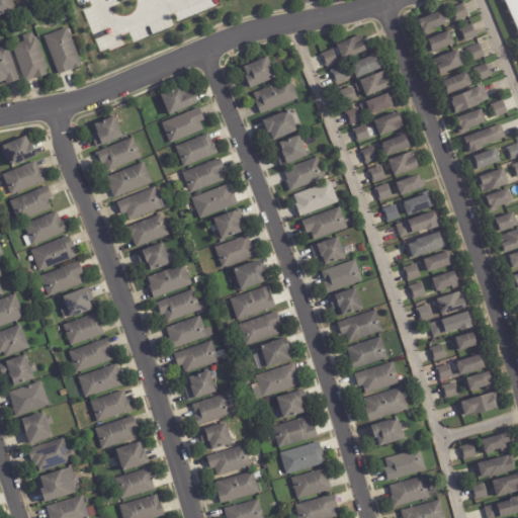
[(0,0),(8,0),(13,13),(0,18),(0,0)]
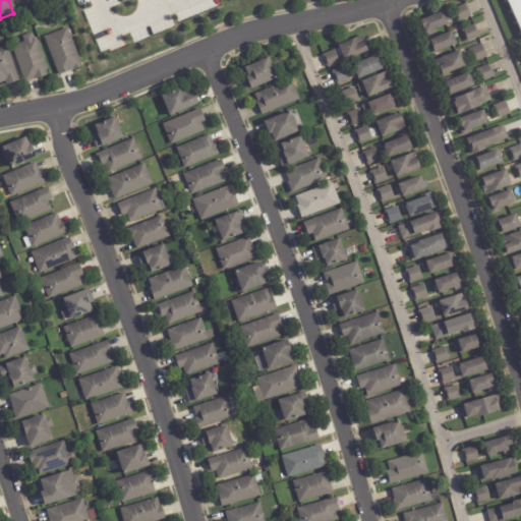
[(468,4),(473,16),(460,21),(455,8),(468,3),(468,4)]
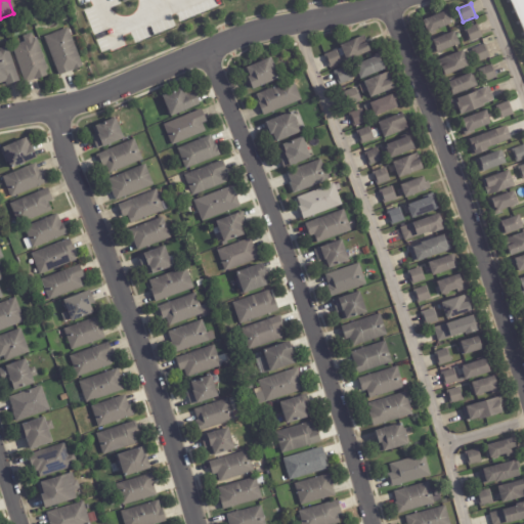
[(451,22),(450,22),(451,24),(434,31),(435,34),(426,38),(422,29),(426,27),(424,20),(447,10),(451,22)]
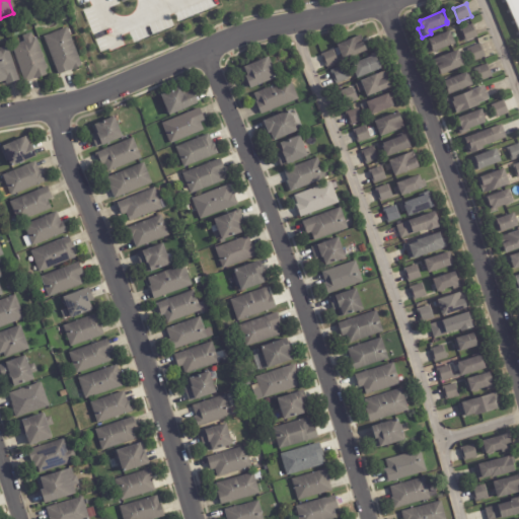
[(475,24),(479,36),(467,42),(462,28),(474,23),(475,24)]
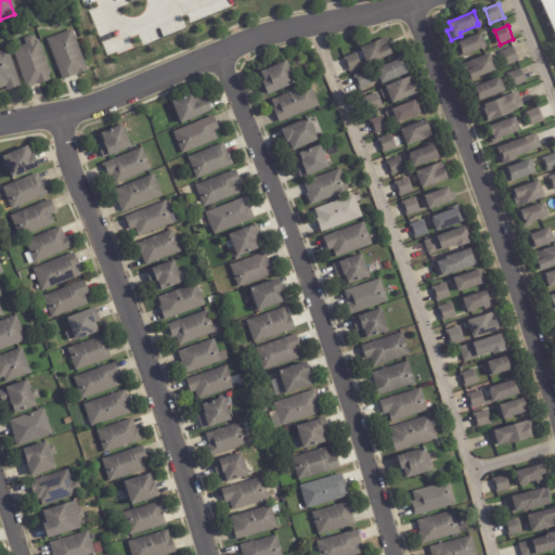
[(89,72),(64,81),(48,40),(49,40),(47,35),(53,33),(55,38),(73,30),(89,72)]
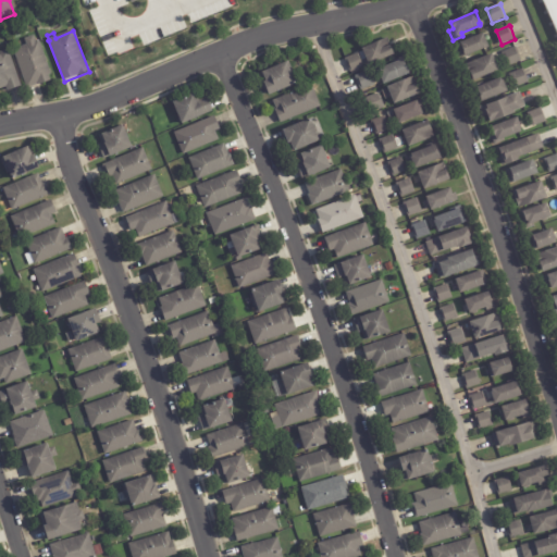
[(486,33),(492,45),(462,58),(457,44),(486,32),(486,33)]
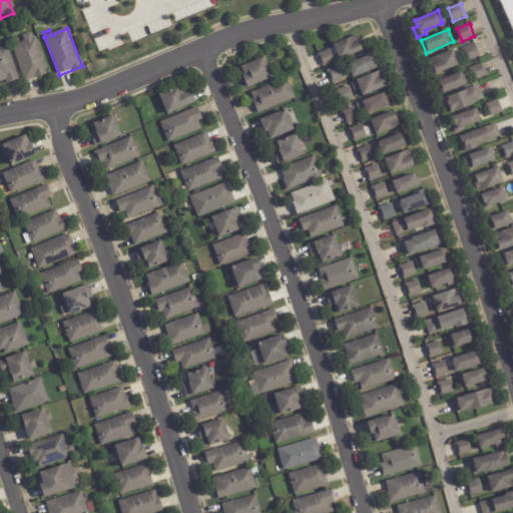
[(36,79),(26,82),(13,46),(25,42),(23,36),(32,33),(34,39),(37,38),(48,70),(46,71),(47,76),(37,80),(36,79)]
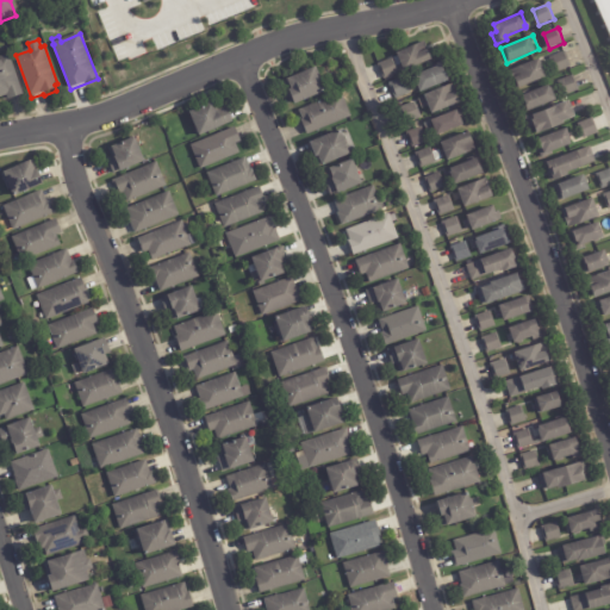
[(428,47),(428,48),(429,47),(434,57),(405,69),(398,51),(424,39),(428,47)]
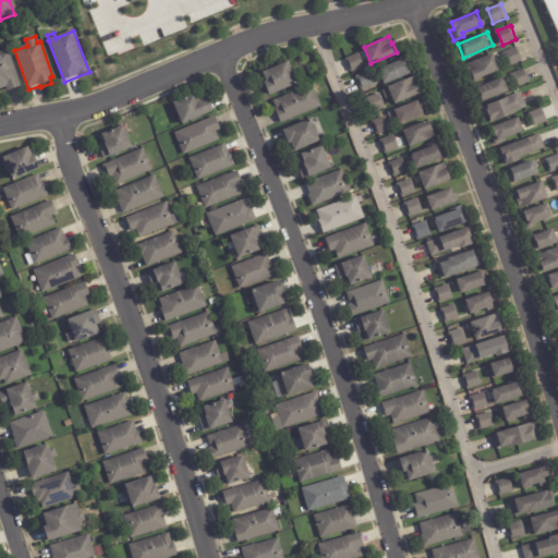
[(520,48),(524,60),(510,65),(505,52),(519,47),(520,48)]
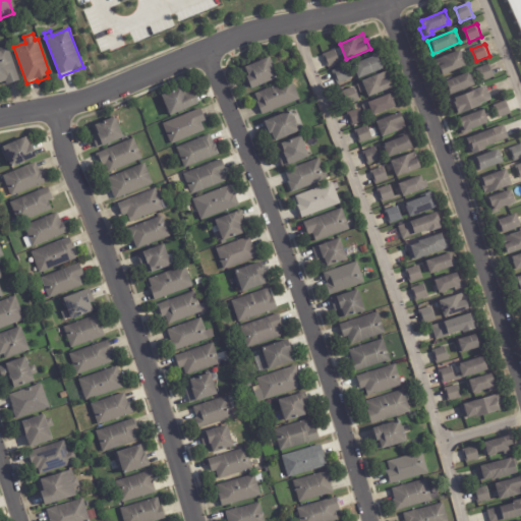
[(18,82),(8,87),(6,82),(0,84),(0,54),(3,53),(2,50),(8,47),(21,81),(18,82)]
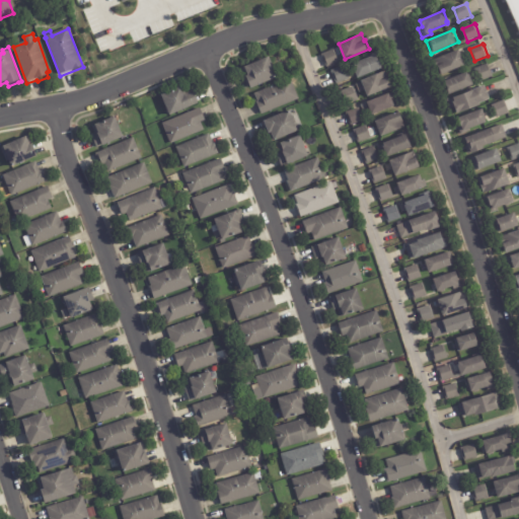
[(336,49),(341,62),(327,67),(322,54),(336,49)]
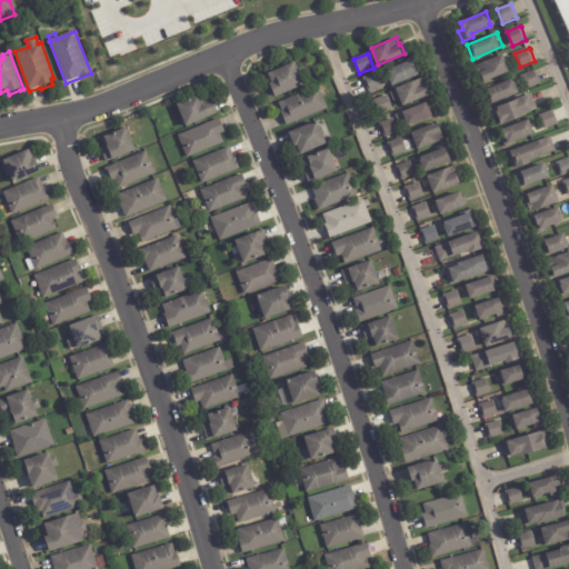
[(507,56),(513,70),(483,82),(476,66),(506,53),(507,56)]
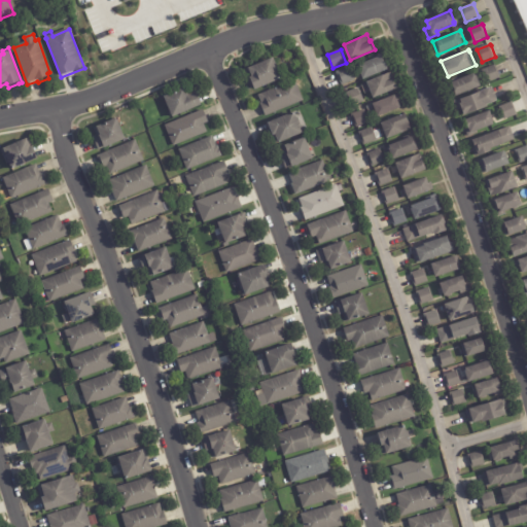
[(386,58),(390,68),(366,78),(361,67),(363,67),(362,64),(384,55),(386,58)]
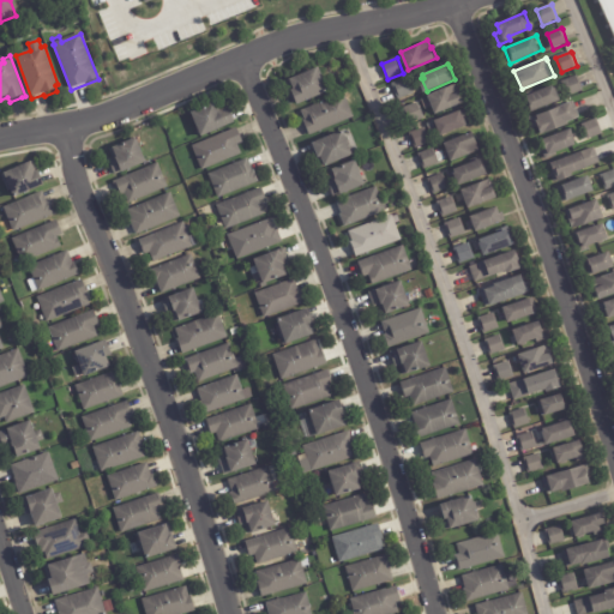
[(298,102),(293,91),(290,92),(286,82),(318,66),(329,91),(299,104),(298,102)]
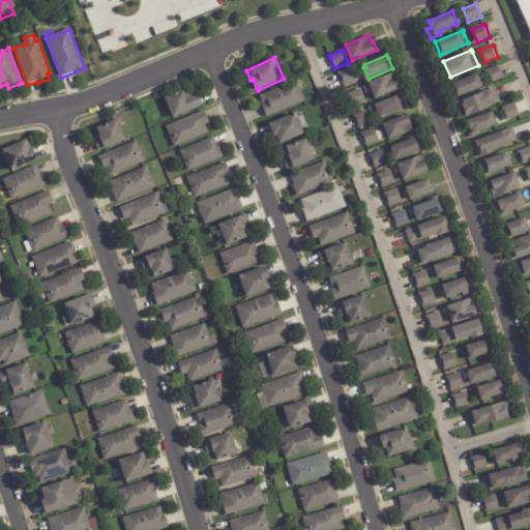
[(500,66),(505,78),(493,83),(488,69),(500,64),(500,66)]
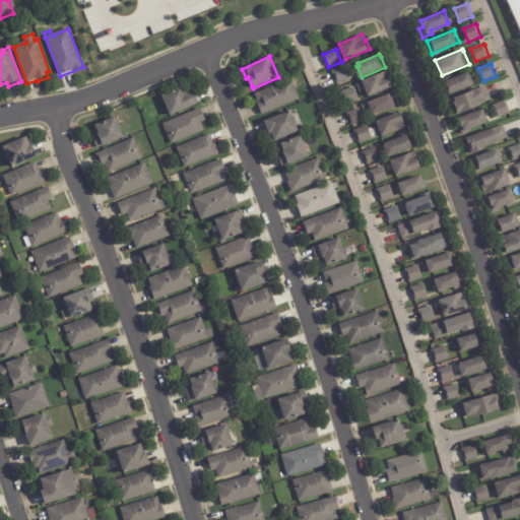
[(351,76),(351,78),(338,83),(333,70),(346,65),(351,76)]
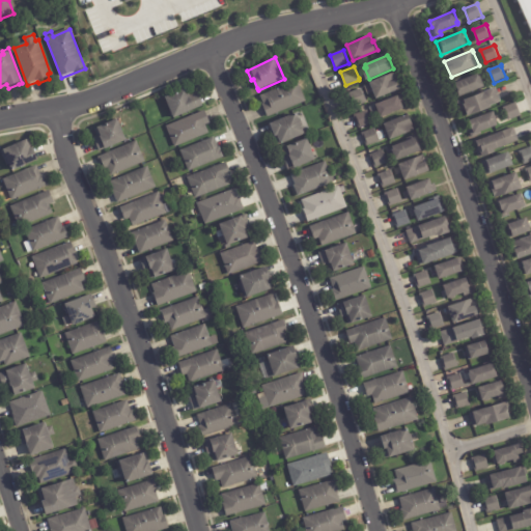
[(397,77),(398,78),(400,77),(403,87),(378,98),(372,82),(395,72),(397,77)]
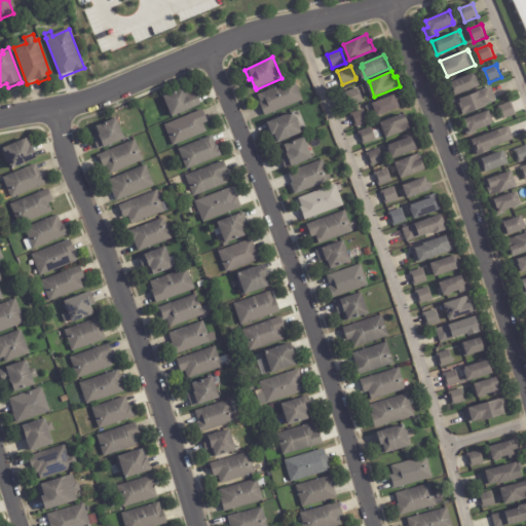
[(477,74),(477,75),(478,74),(482,85),(474,88),(472,88),(470,90),(454,97),(448,81),(452,79),(453,81),(476,72),(477,74)]
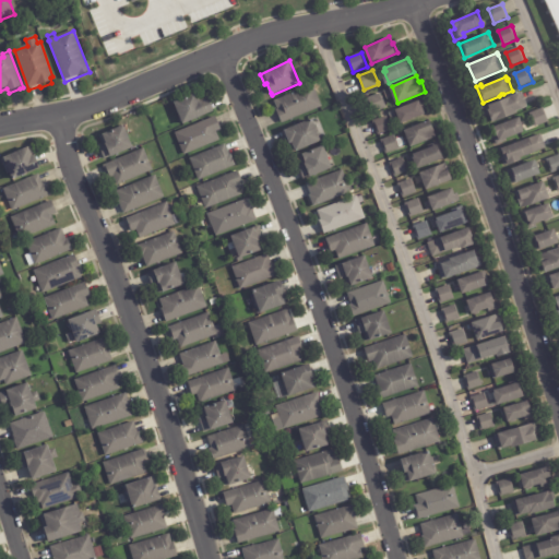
[(283,121),(277,110),(280,109),(275,100),(314,84),(323,106),(283,123),(283,121)]
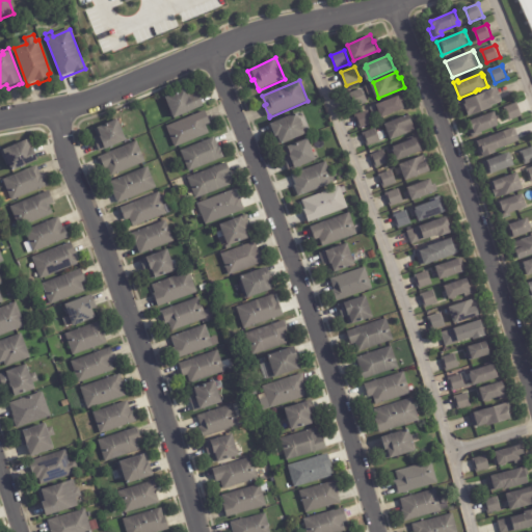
[(197,95),(203,107),(174,118),(164,97),(186,88),(189,97),(197,94),(197,95)]
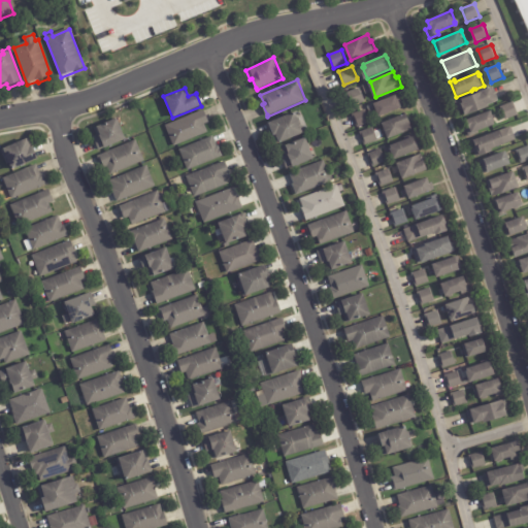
[(361,89),(366,101),(353,106),(348,93),(361,88),(361,89)]
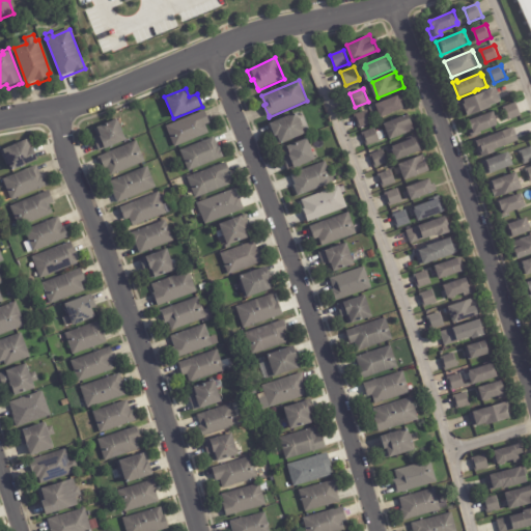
[(495,90),(499,103),(491,106),(492,108),(468,116),(466,110),(460,112),(456,103),(494,88),(495,90)]
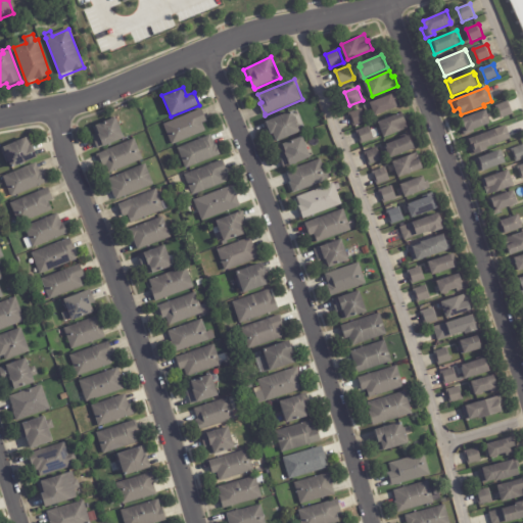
[(396,95),(398,99),(396,100),(398,105),(376,114),(371,101),(395,92),(396,95)]
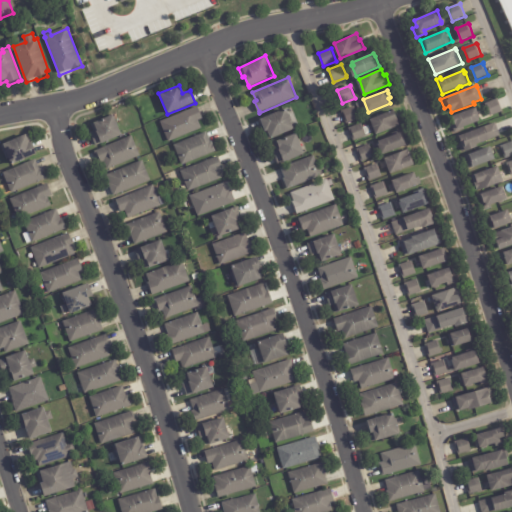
[(500,100),(504,111),(491,116),(486,103),(499,99),(500,100)]
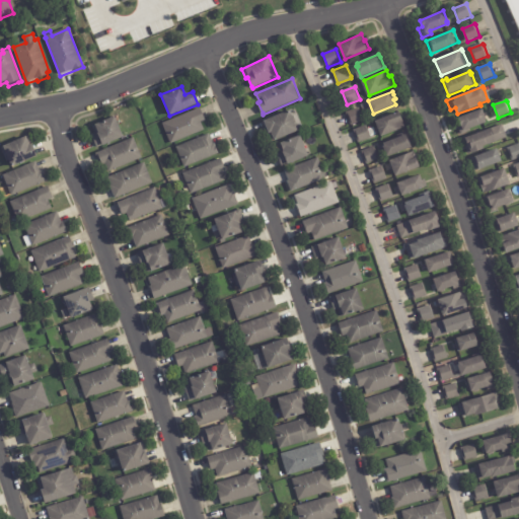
[(200,109),(205,120),(201,122),(205,130),(170,144),(161,124),(200,107),(200,109)]
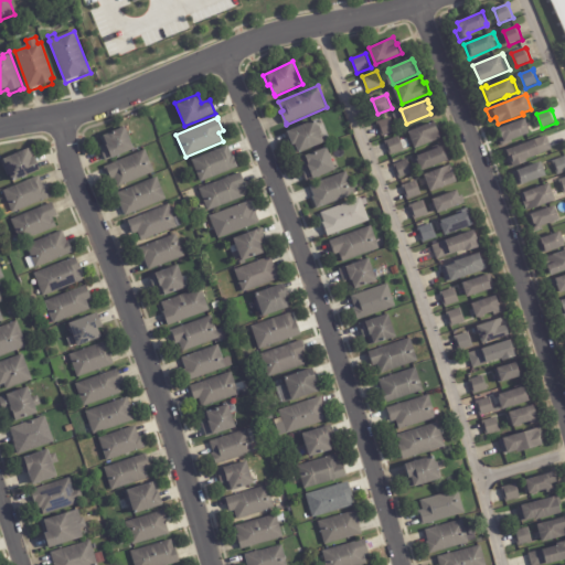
[(393,118),(397,131),(383,137),(377,123),(392,117),(393,118)]
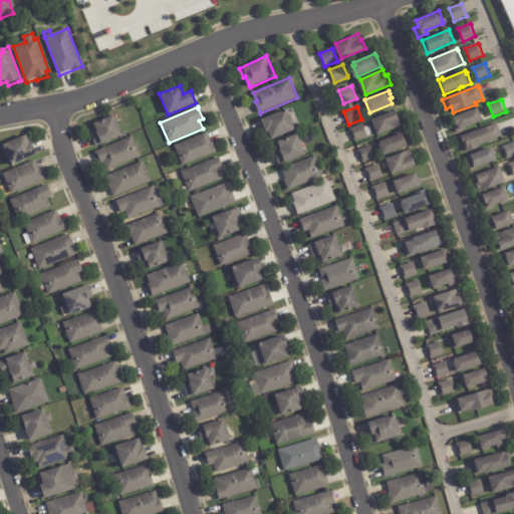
[(482,117),(482,118),(481,118),(482,121),(465,129),(465,130),(456,134),(452,125),(457,123),(454,117),(478,108),(482,117)]
